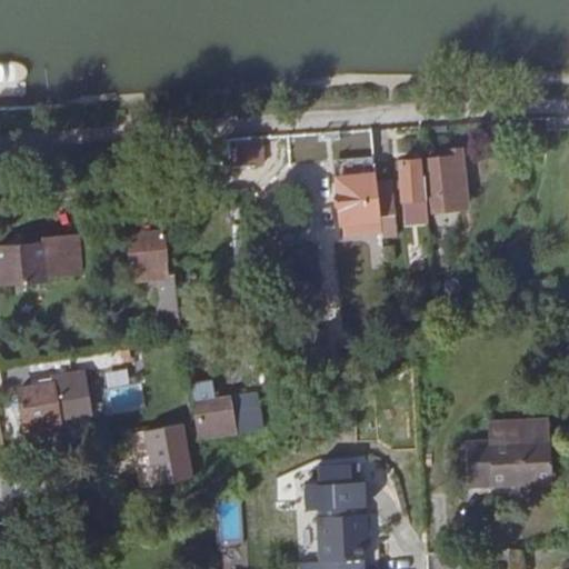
[(252,136),(229,138),(231,165),(253,163),(253,153),(252,136)]
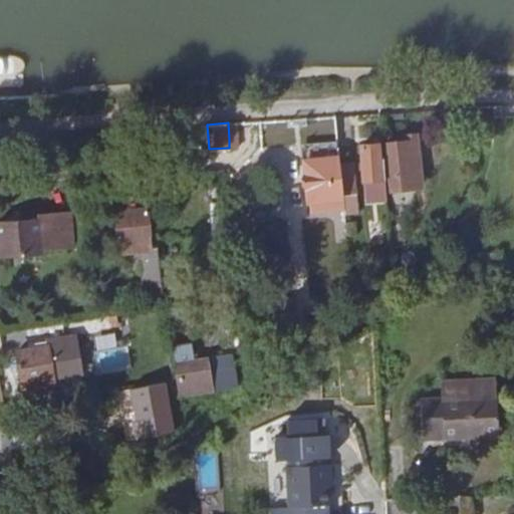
[(239,122),(228,122),(229,139),(240,138),(239,122)]
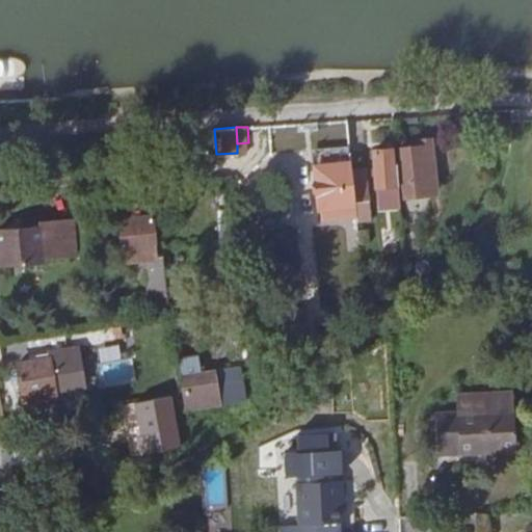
[(405,183),(426,180),(426,178),(434,177),(433,168),(435,168),(433,144),(402,148),(405,183)]
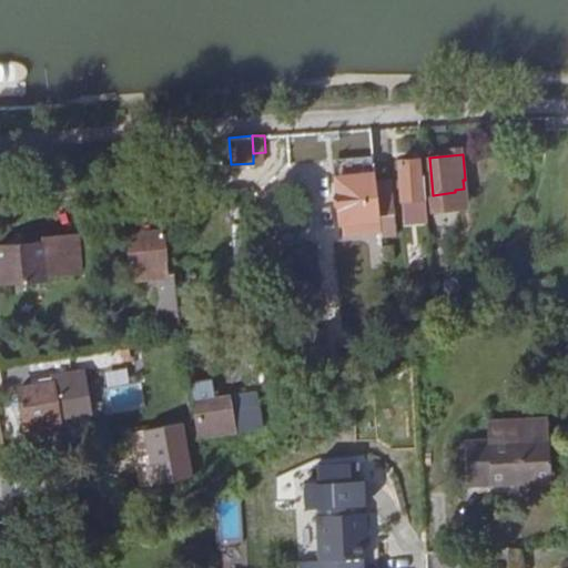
[(430,219),(427,175),(421,175),(419,159),(402,160),(407,220),(430,219)]
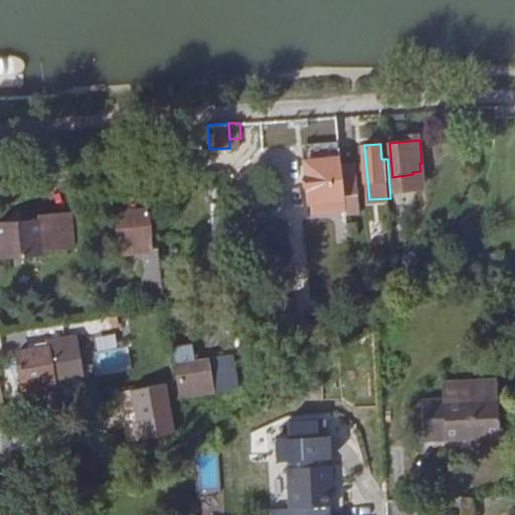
[(343,164),(342,160),(310,163),(312,198),(328,197),(329,210),(336,210),(347,209),(343,164)]
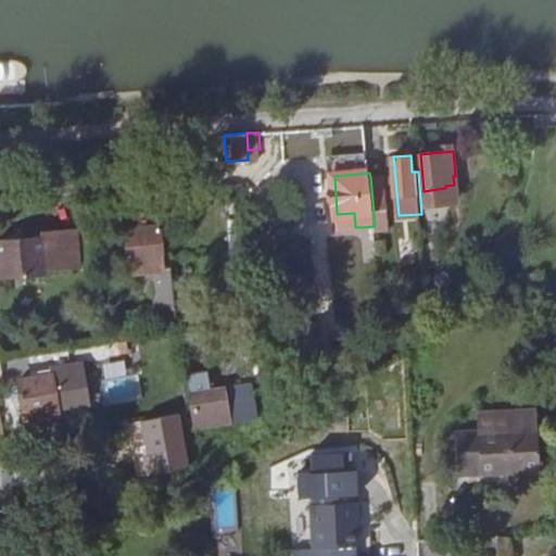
[(383,176),(370,177),(375,226),(375,230),(387,229),(383,176)]
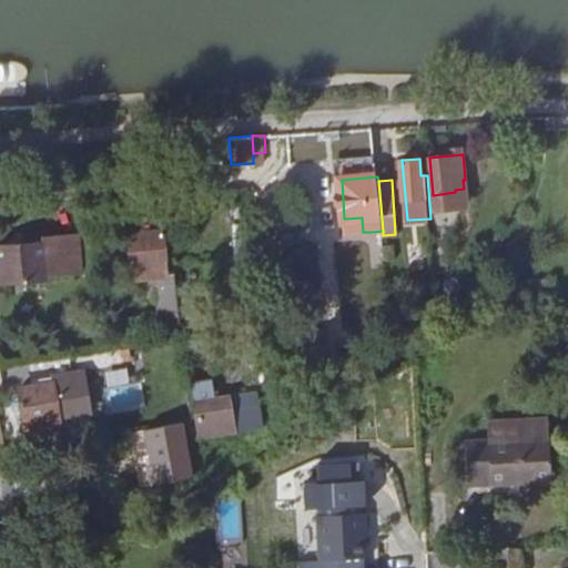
[(455,196),(455,192),(433,195),(433,198),(434,200),(435,201),(437,202),(450,201),(453,200),(454,198),(455,196)]
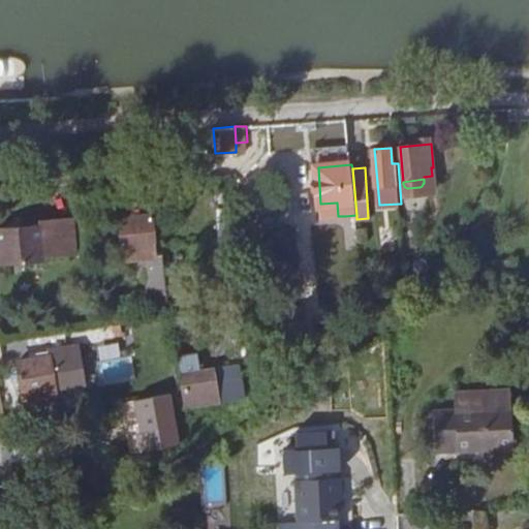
[(94,252),(90,215),(57,218),(57,223),(0,227),(3,266),(53,260),(53,255),(94,252)]
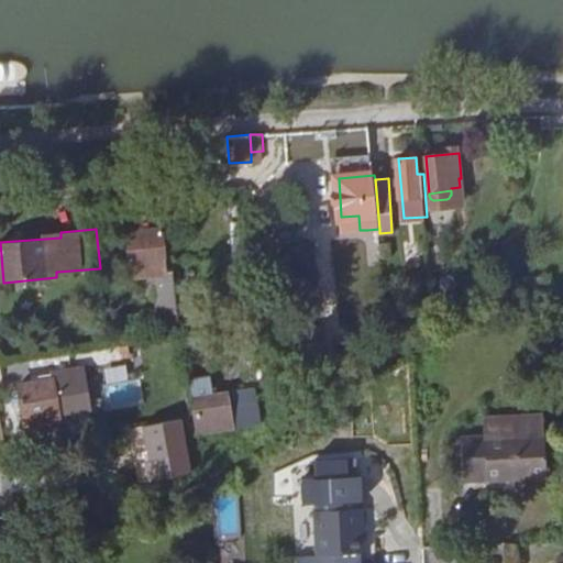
[(132,260),(165,256),(162,229),(130,232),(132,260)]
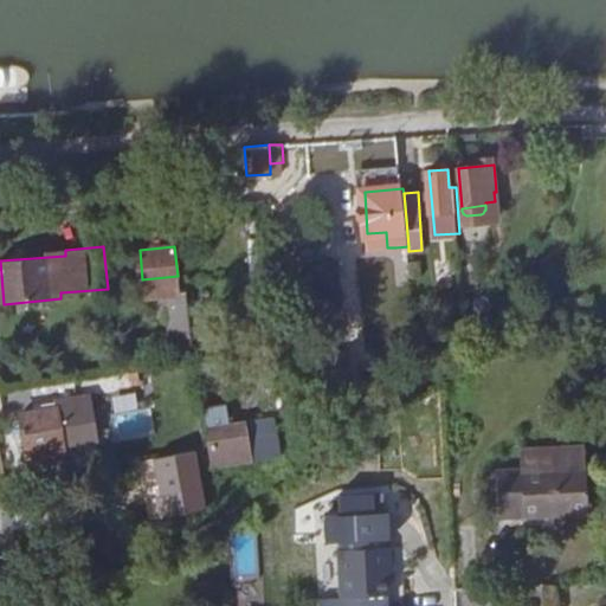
[(408,246),(395,247),(398,283),(411,282),(408,251),(408,246)]
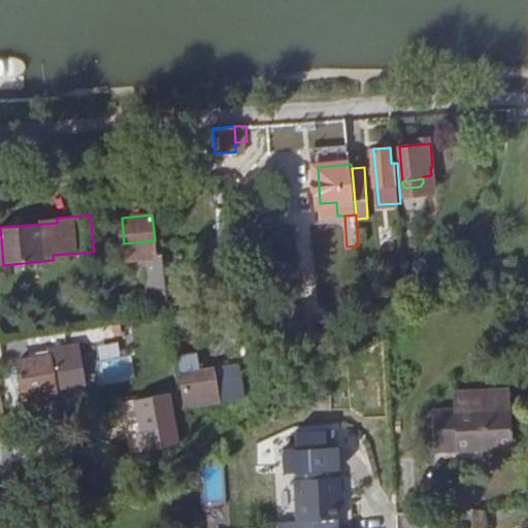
[(164,252),(163,240),(155,240),(124,243),(126,256),(164,252)]
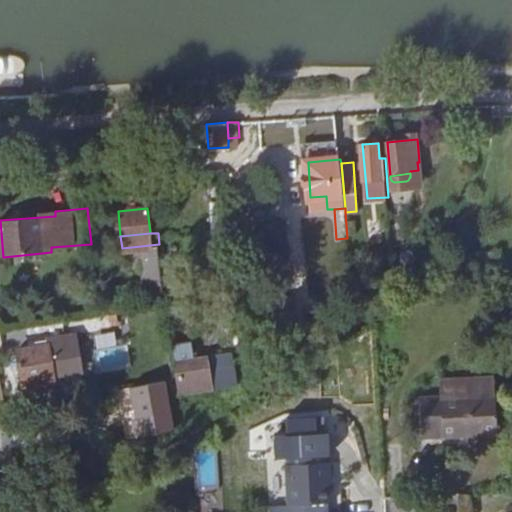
[(53,376),(47,340),(37,342),(38,346),(18,350),(23,382),(34,380),(34,386),(45,384),(44,378),(53,376)]
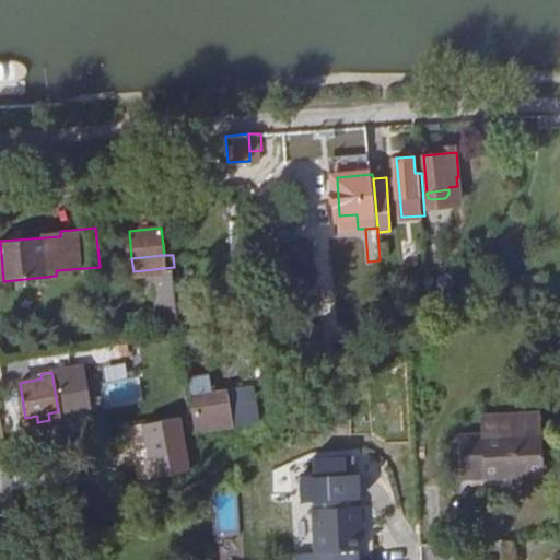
[(252,421),(246,387),(216,392),(212,374),(193,377),(201,429),(252,421)]
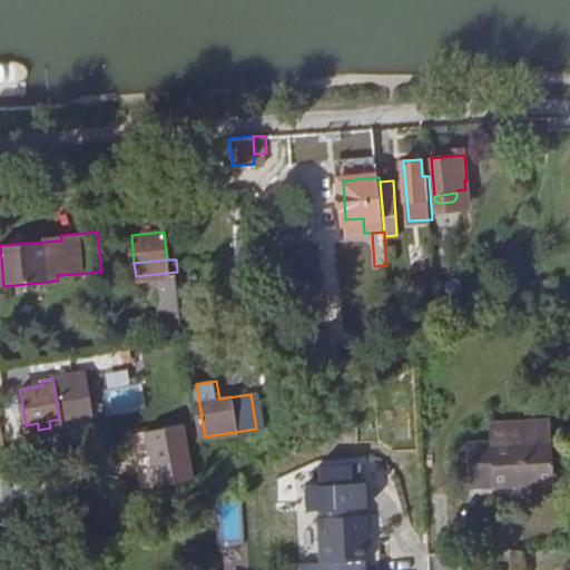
[(490,422),(491,439),(550,436),(550,420),(490,422)]
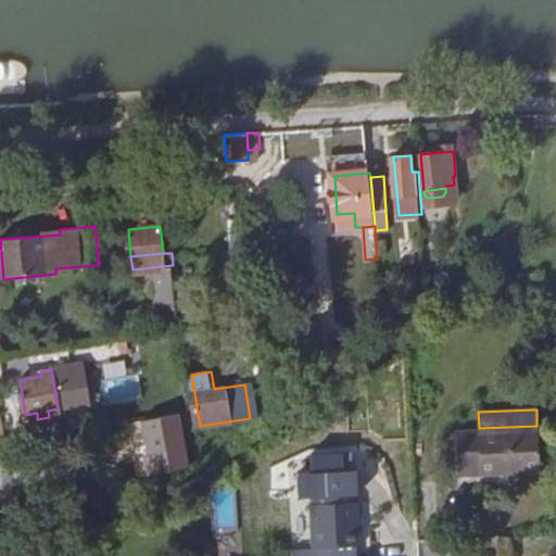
[(165,416),(166,428),(179,426),(181,443),(187,442),(185,426),(191,425),(190,412),(165,416)]
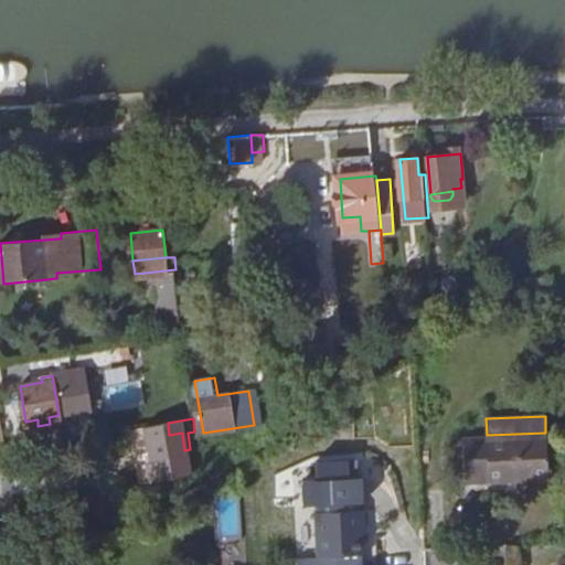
[(182,433),(169,435),(158,436),(161,455),(171,454),(176,476),(194,472),(190,449),(184,450),(182,433)]
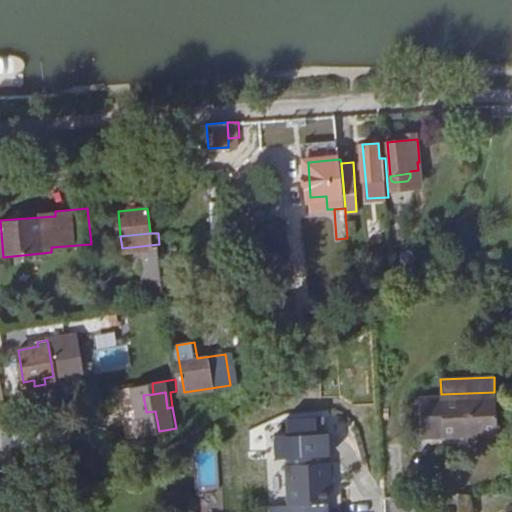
[(494,392),(441,394),(419,395),(421,431),(442,431),(443,436),(497,434),(494,392)]
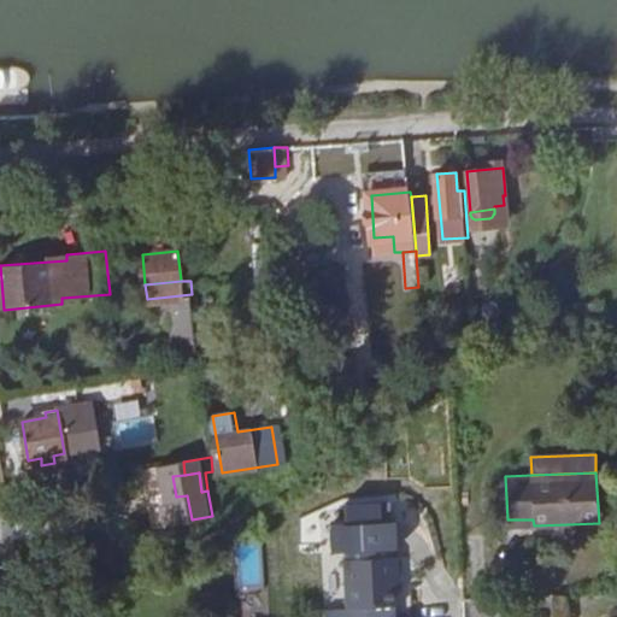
[(353,558),(388,557),(387,539),(352,541),(353,558)]
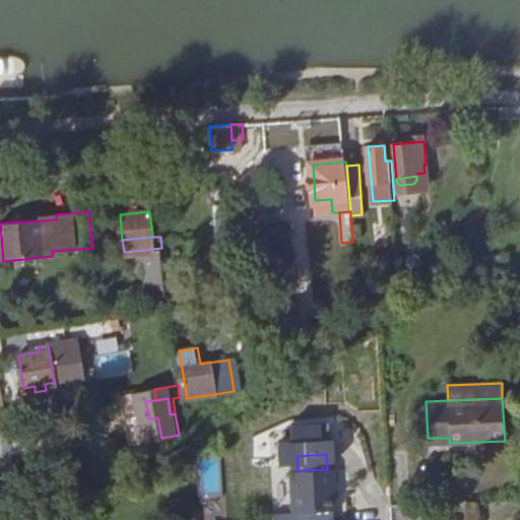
[(203,459),(204,489),(218,489),(217,459),(203,459)]
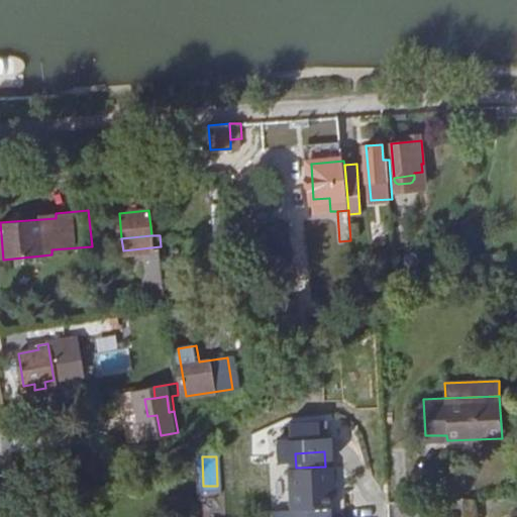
[(335,505),(332,466),(325,467),(296,468),(289,469),(291,508),(335,505)]
